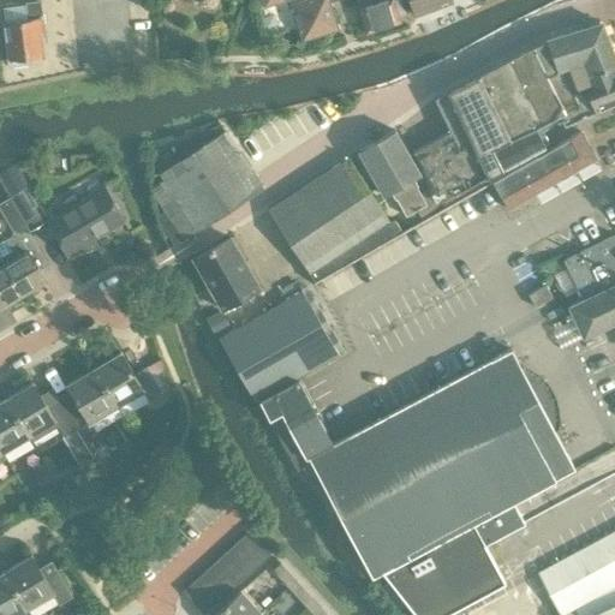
[(338,0),(261,0),(263,9),(279,4),(291,10),(299,36),(294,45),(303,49),(308,40),(339,30),(330,3),(338,0)]
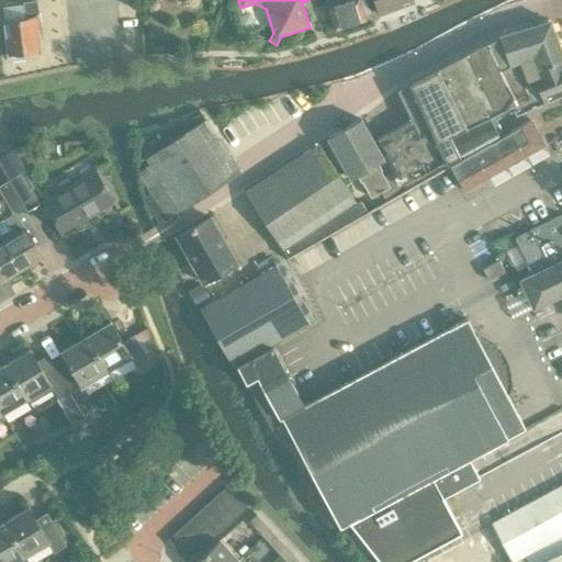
[(370,13),(364,0),(326,0),(327,7),(335,31),(367,21),(364,14),(370,13)]
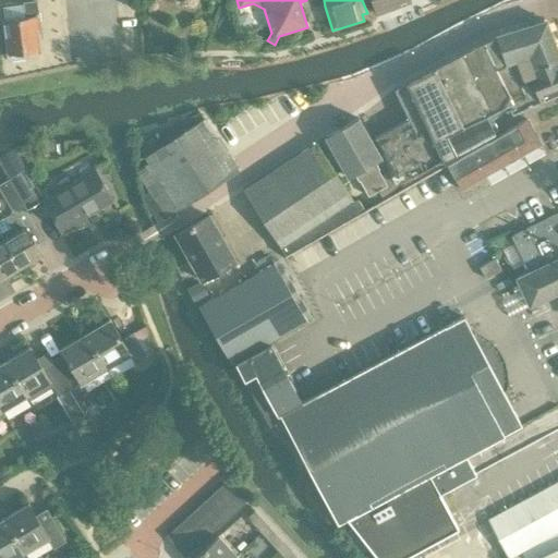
[(409,0),(371,0),(377,15),(410,3),(409,0)]
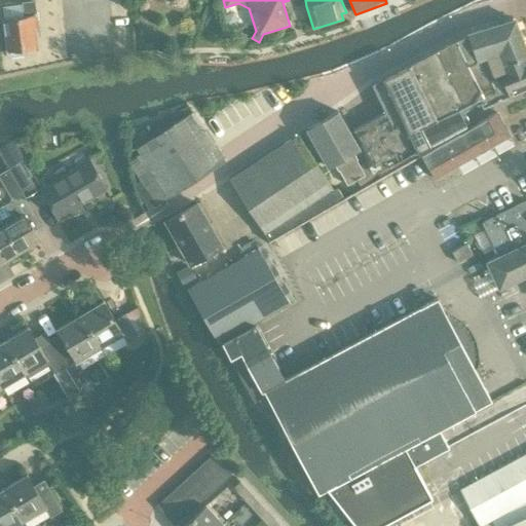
[(0,51),(7,51),(7,57),(26,53),(26,49),(36,48),(33,27),(36,27),(33,2),(24,4),(25,17),(3,21),(4,27),(0,27),(0,51)]
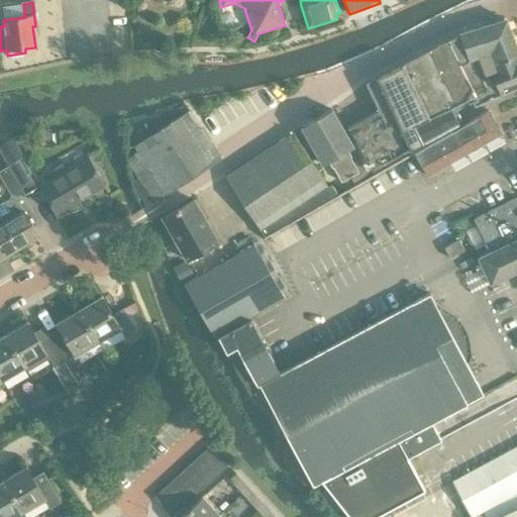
[(459,33),(441,42),(459,78),(470,96),(470,97),(475,95),(486,89),(480,78),(495,71),(493,64),(516,54),(516,46),(506,18),(458,32),(459,33)]
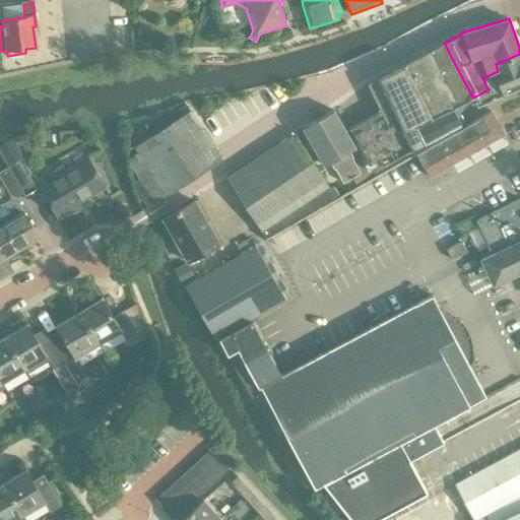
[(472,98),(462,78),(444,43),(405,64),(435,119),(453,109),(472,98)]
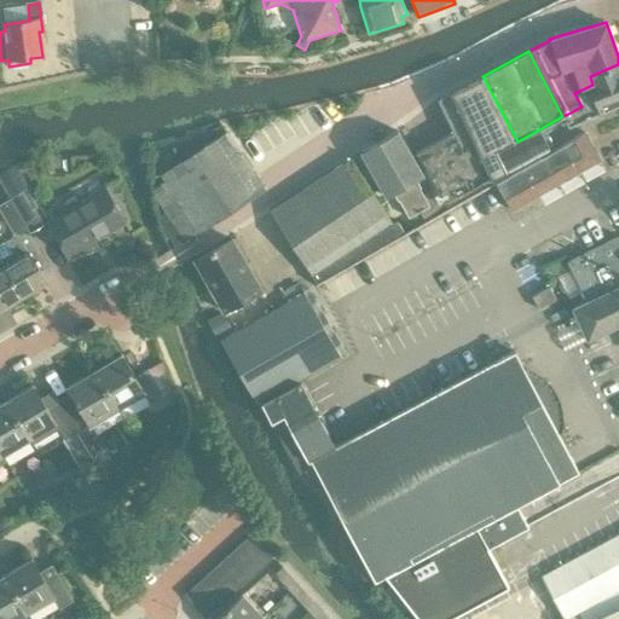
[(568,114),(562,116),(568,128),(579,123),(618,104),(618,64),(590,76),(593,85),(574,93),(582,106),(568,114)]
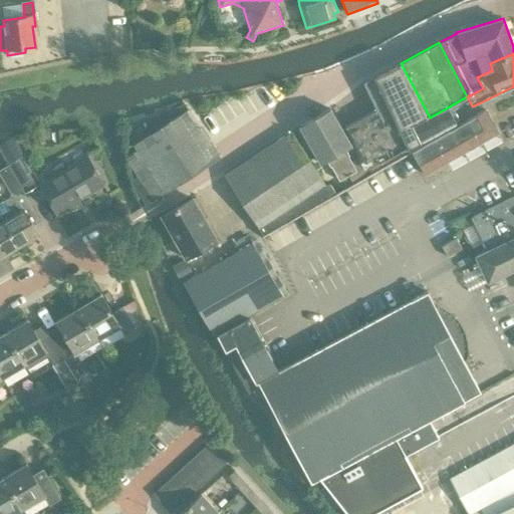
[(401,63),(362,83),(376,109),(402,154),(420,143),(420,142),(412,127),(430,117),(401,63)]
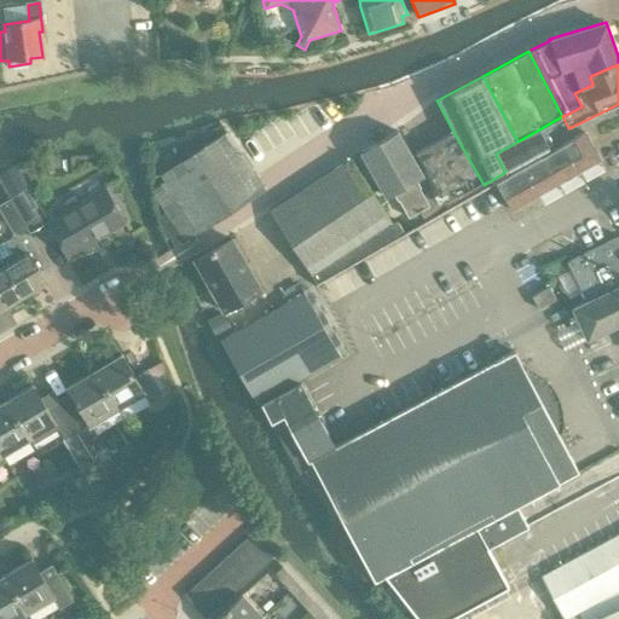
[(264,190),(227,132),(221,125),(157,166),(162,173),(160,175),(165,181),(151,190),(185,241),(264,190)]
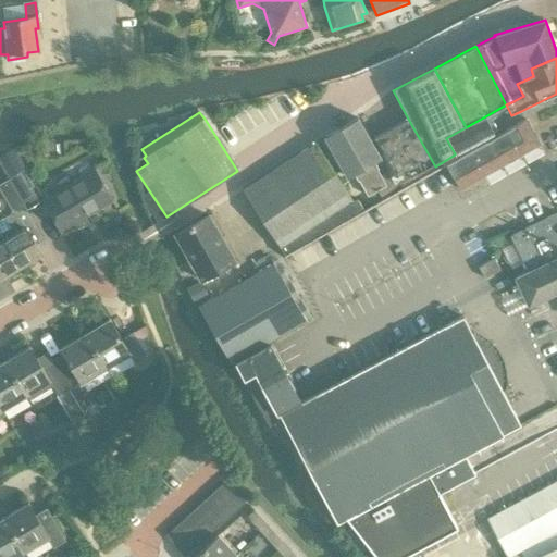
[(485,116),(466,127),(446,138),(455,153),(494,132),(485,116)]
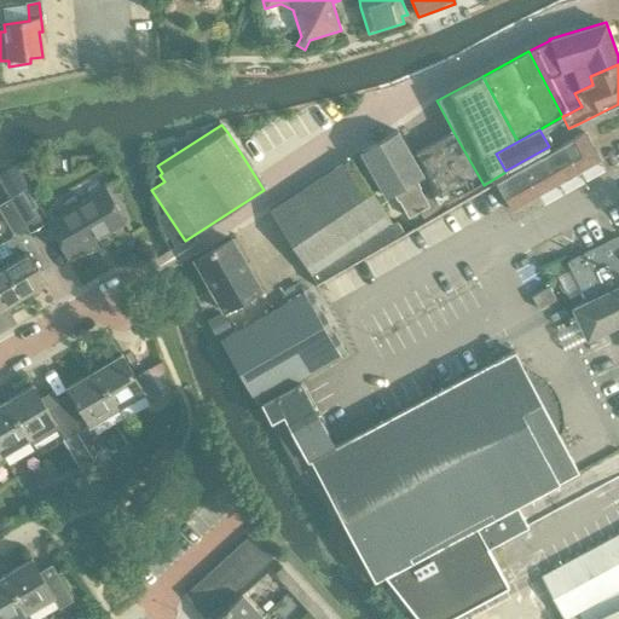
[(421,189),(416,180),(423,177),(397,131),(360,152),(386,197),(393,194),(399,201),(409,218),(418,213),(429,207),(423,194),(421,189)]
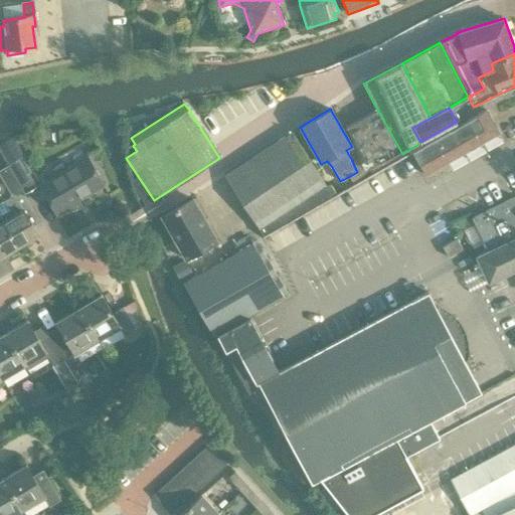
[(370,171),(402,154),(377,110),(347,127),(362,156),(352,161),(357,172),(348,177),(353,185),(372,174),(370,171)]
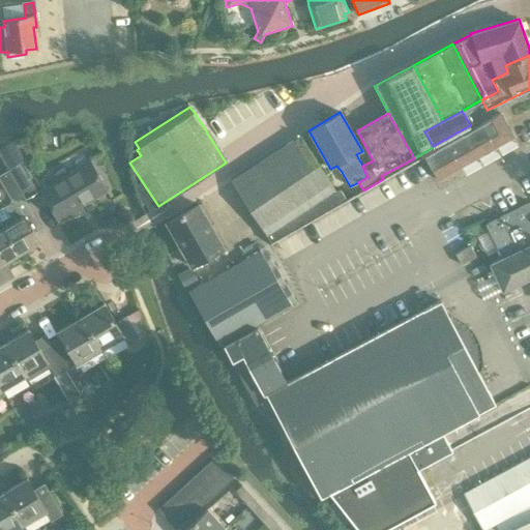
[(449,174),(512,138),(513,137),(500,113),(436,150),(424,155),(437,180),(449,174)]
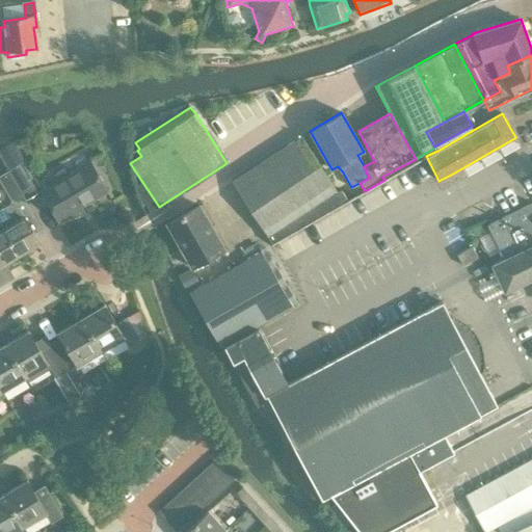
[(340,188),(336,190),(300,136),(232,182),(267,236),(272,244),(347,201),(340,188)]
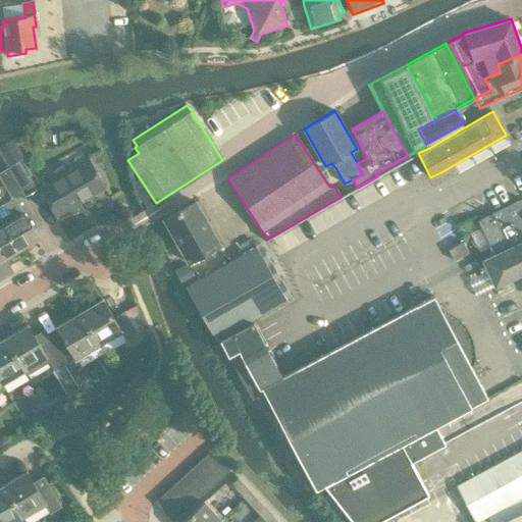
[(104,187),(87,157),(73,165),(75,167),(40,188),(58,218),(74,209),(73,206),(94,194),(93,193),(104,187)]
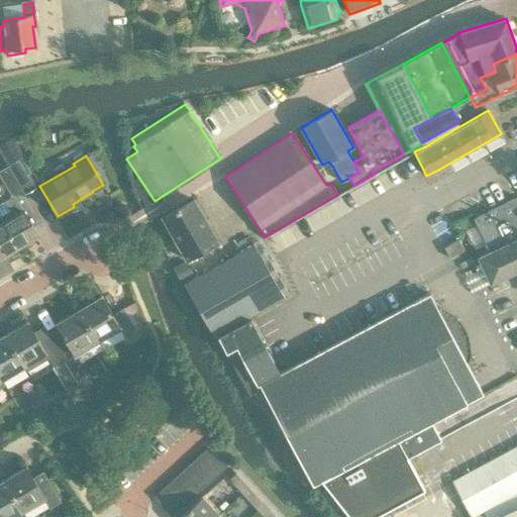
[(25,195),(36,188),(19,160),(7,166),(25,195)]
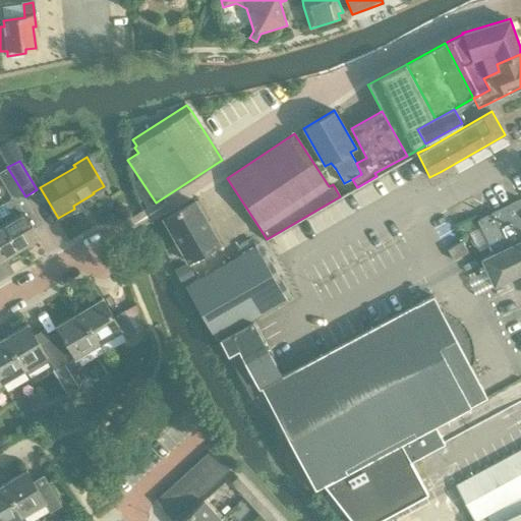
[(32,208),(25,196),(7,167),(0,171),(0,179),(10,196),(8,198),(0,204),(0,221),(17,250),(39,237),(34,229),(41,224),(32,208)]
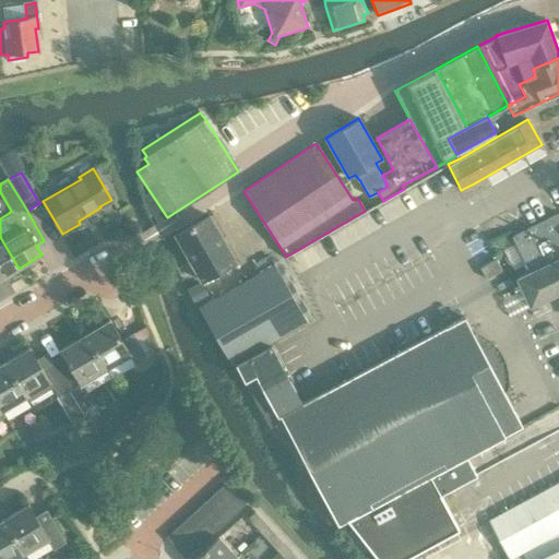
[(558,213),(512,237),(528,271),(558,256),(558,213)]
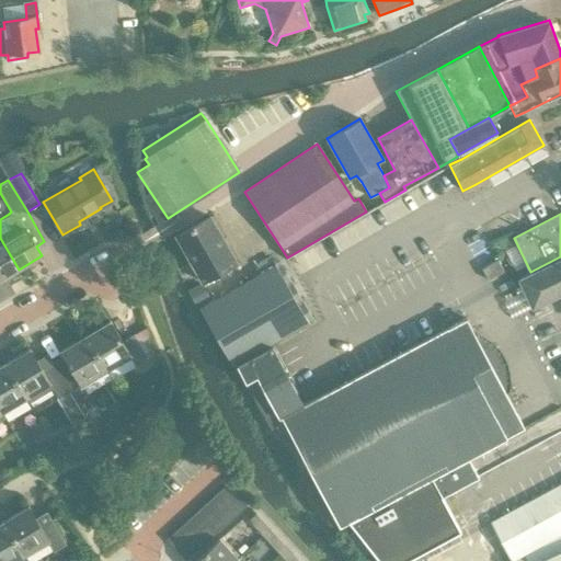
[(210,217),(175,237),(202,283),(237,263),(210,217)]
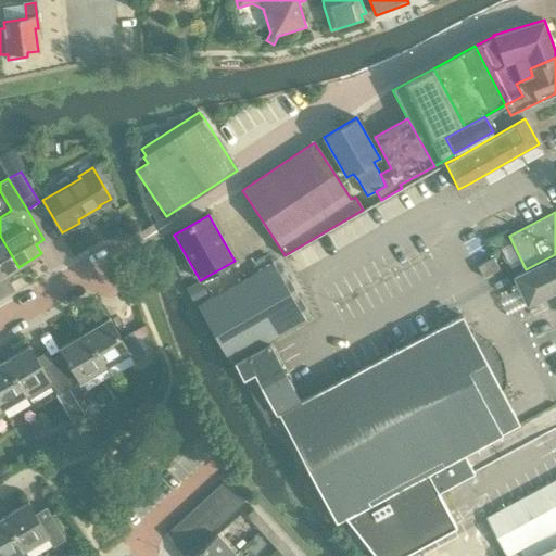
[(0,277),(19,267),(0,236),(0,277)]
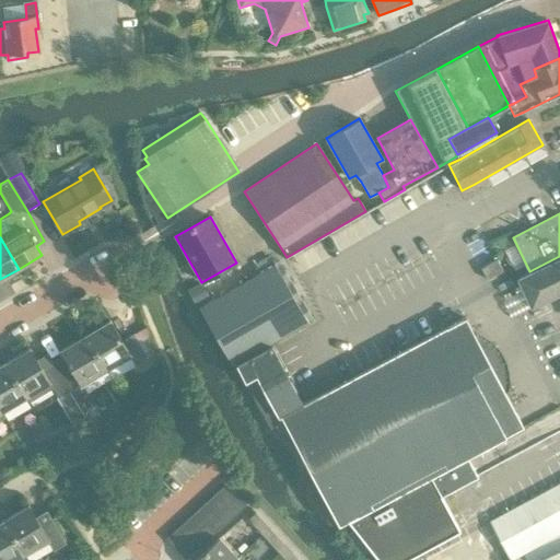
[(559,258),(516,279),(531,308),(559,293),(559,258)]
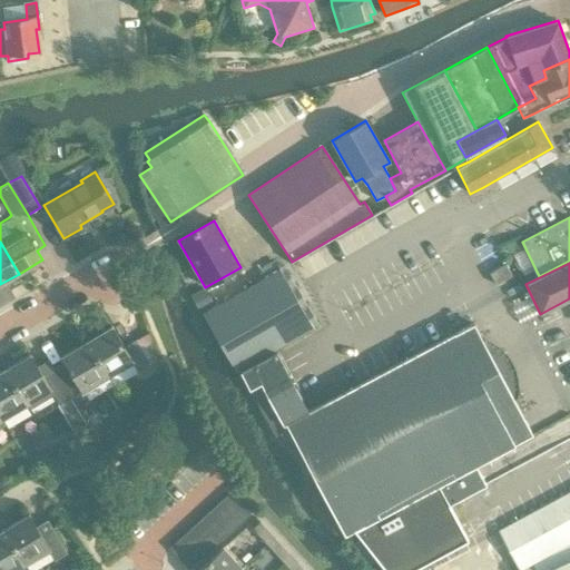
[(505,264),(489,274),(495,285),(512,276),(505,264)]
